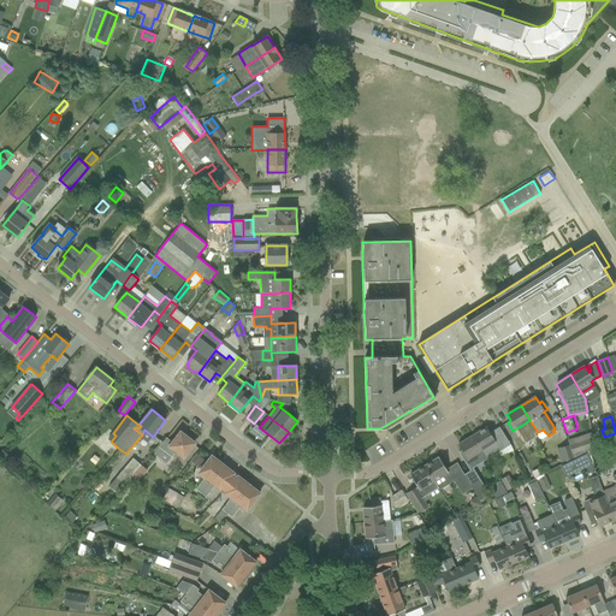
[(481,450),(486,458),(503,449),(492,432),(490,433),(486,427),(473,436),(481,450)]
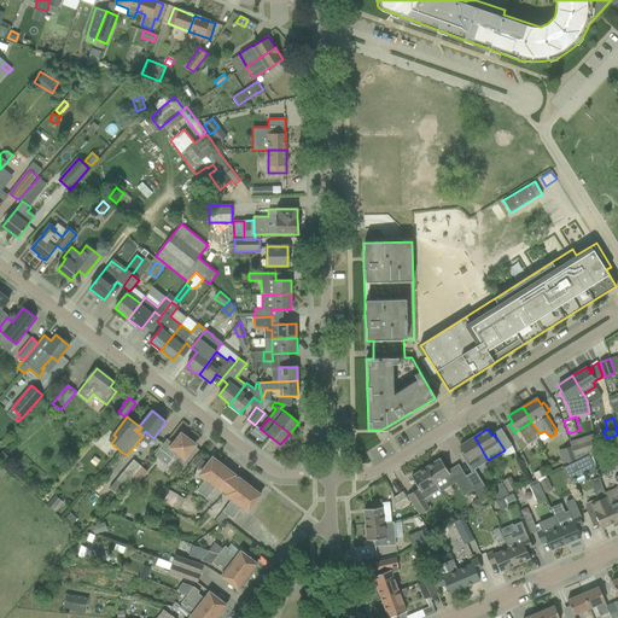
[(176,453),(185,459),(196,444),(186,437),(185,438),(182,435),(180,438),(179,437),(173,444),(167,439),(155,455),(167,465),(176,453)]
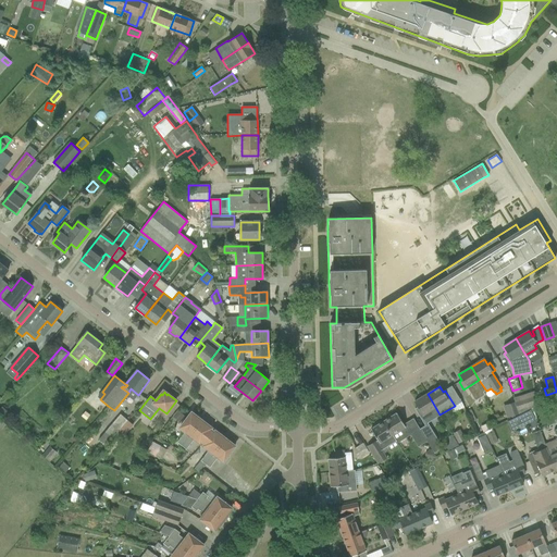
[(416,409),(424,424),(428,422),(440,415),(435,407),(428,394),(415,403),(418,408),(416,409)]
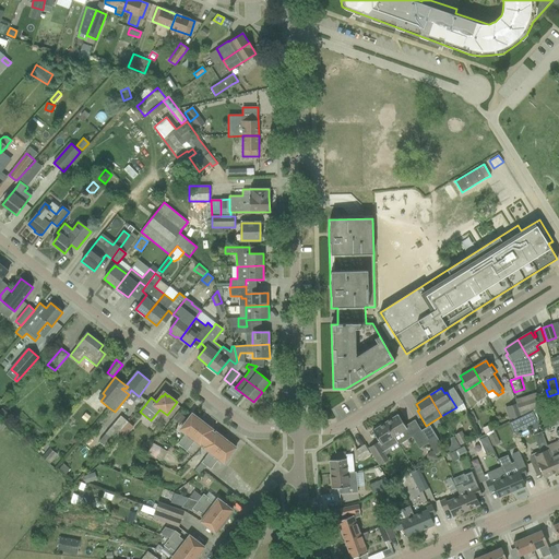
[(537,395),(515,402),(516,404),(519,413),(540,405),(538,399),(537,395)]
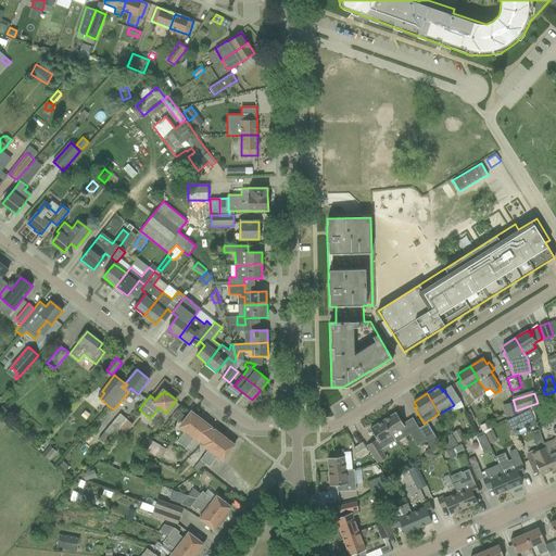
[(507,411),(504,412),(505,417),(517,413),(516,411),(514,402),(505,404),(507,411)]
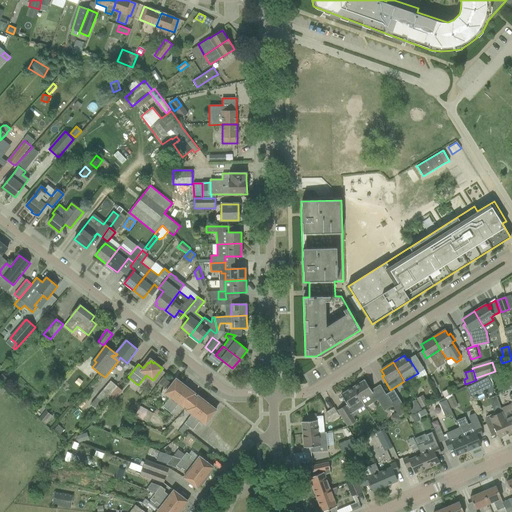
[(0,394),(1,395),(8,388),(13,383),(3,374),(0,376),(0,394)]
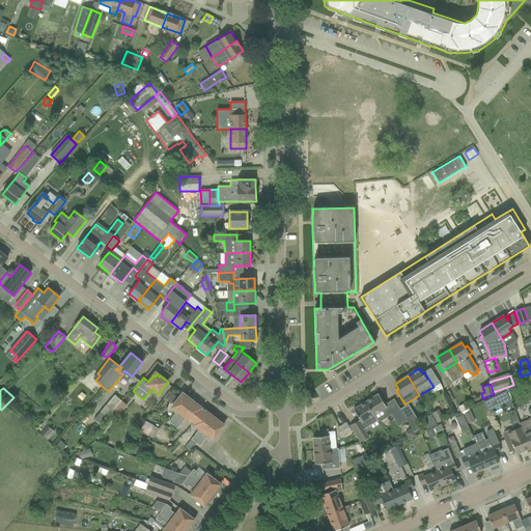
[(505,391),(495,396),(483,401),(487,411),(499,406),(510,400),(505,391)]
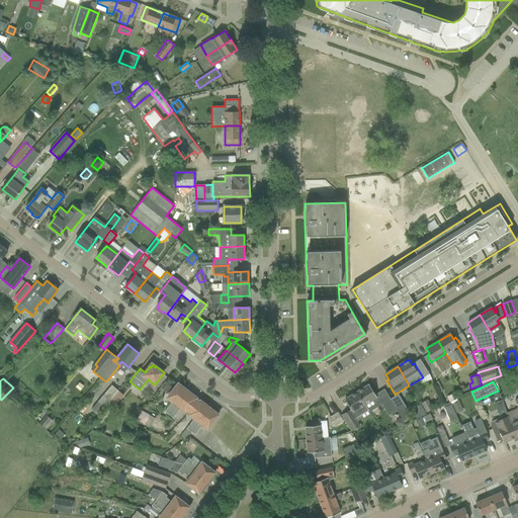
[(165,412),(169,415),(188,390),(185,386),(183,389),(178,383),(167,398),(172,402),(165,412)]
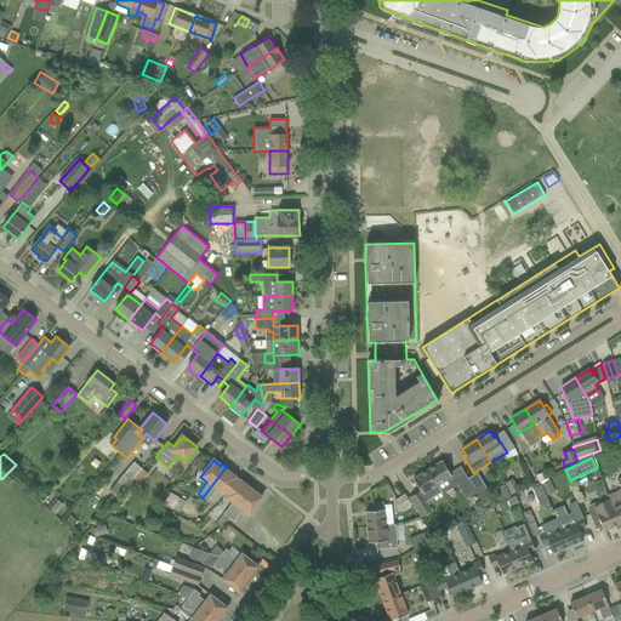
[(443,461),(428,469),(442,491),(456,483),(459,482),(468,497),(477,493),(473,488),(468,479),(461,467),(453,472),(450,473),(443,461)]
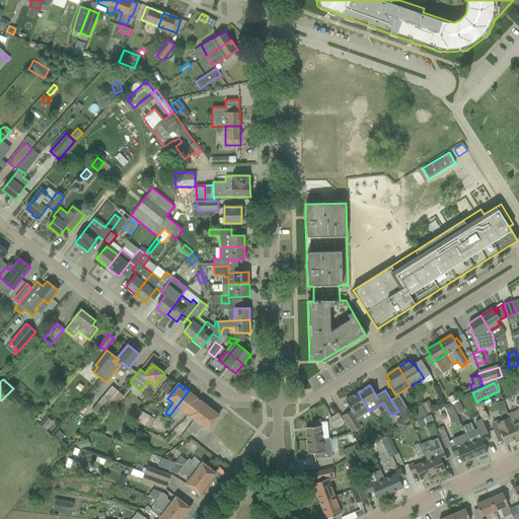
[(91,410),(98,416),(105,408),(119,391),(113,386),(91,410)]
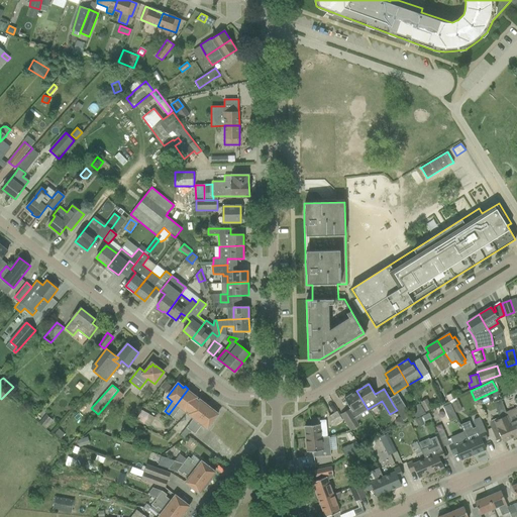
[(188,389),(169,414),(173,417),(180,408),(185,411),(186,411),(196,398),(196,397),(191,393),(192,392),(188,389)]
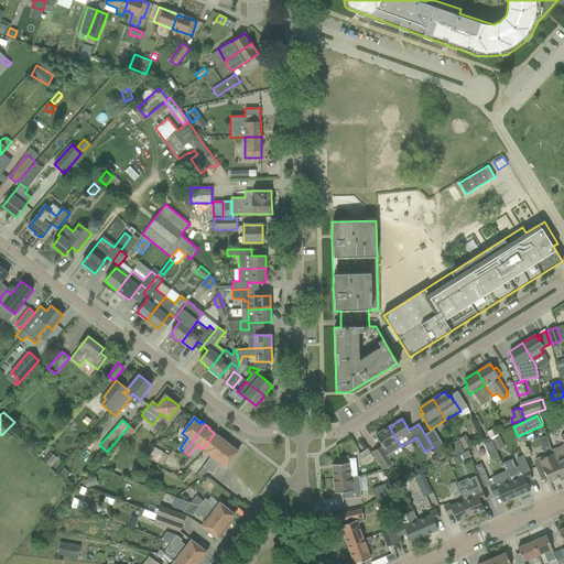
[(382,446),(372,453),(378,462),(378,463),(382,470),(392,464),(389,459),(387,455),(401,446),(389,426),(376,435),(382,446)]
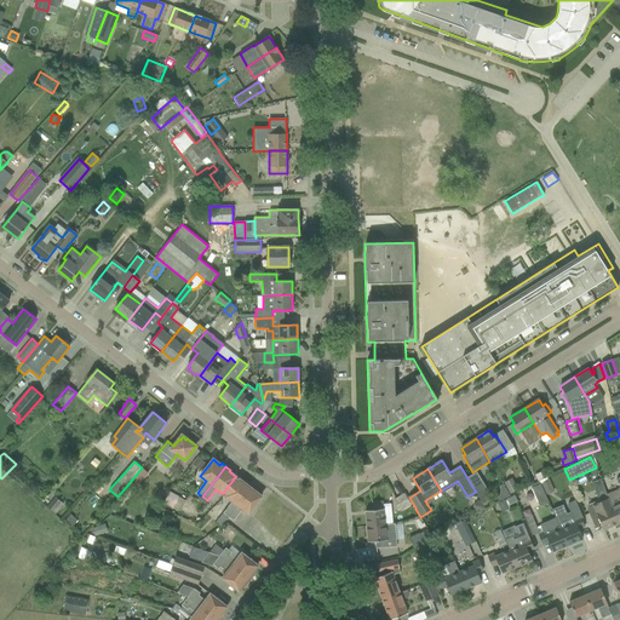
[(475,475),(468,478),(476,492),(478,495),(488,491),(476,470),(472,472),(475,475)]
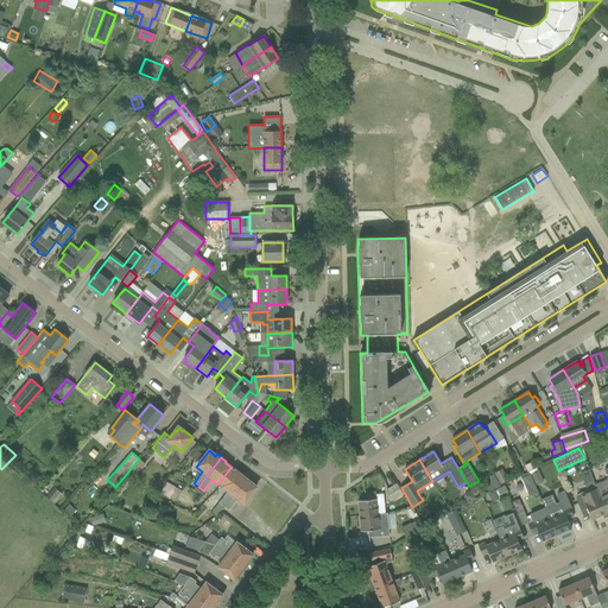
[(607,477),(595,482),(600,496),(607,513),(607,512),(607,467),(605,469),(607,477)]
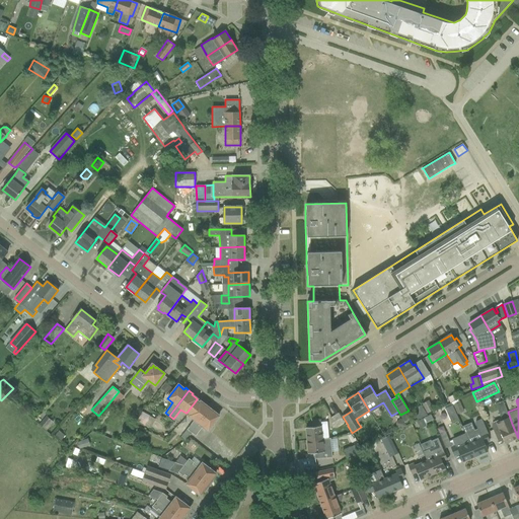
[(195,420),(188,429),(192,433),(211,408),(207,404),(206,405),(201,401),(200,402),(190,416),(195,420)]
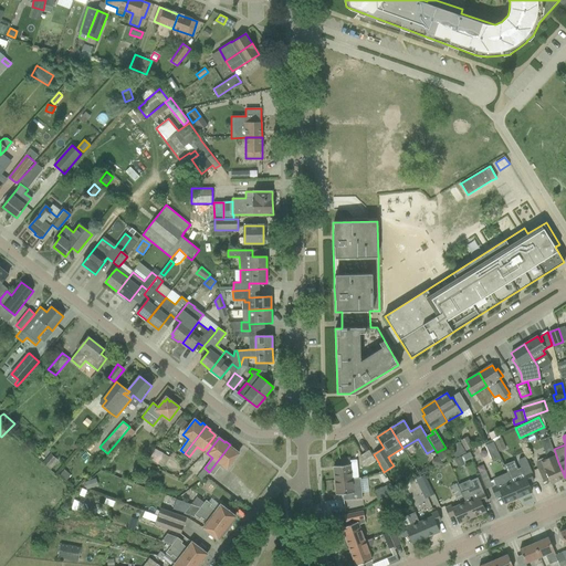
[(494,441),(499,452),(506,449),(502,438),(494,441)]
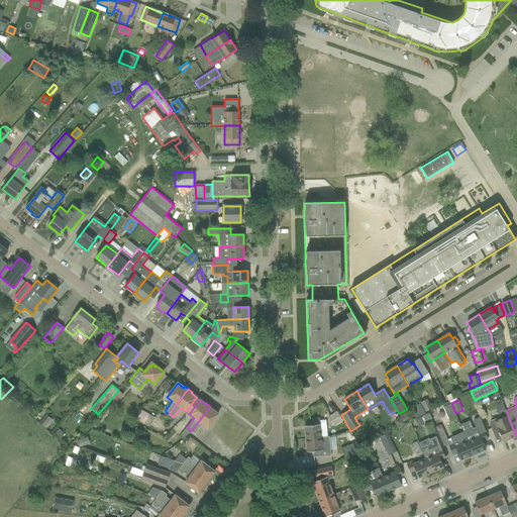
[(109,401),(105,406),(110,410),(114,405),(109,401)]
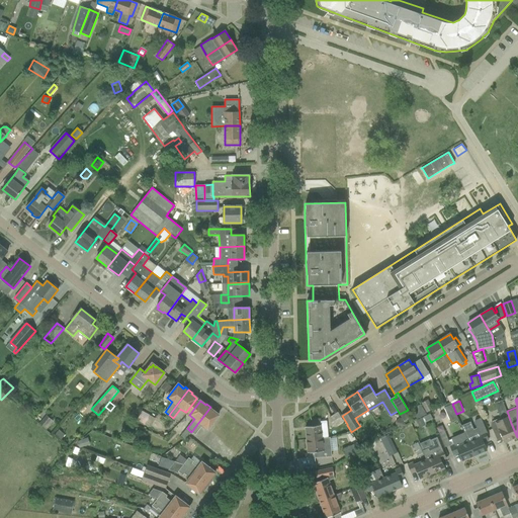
[(429,403),(423,406),(426,413),(433,409),(429,403)]
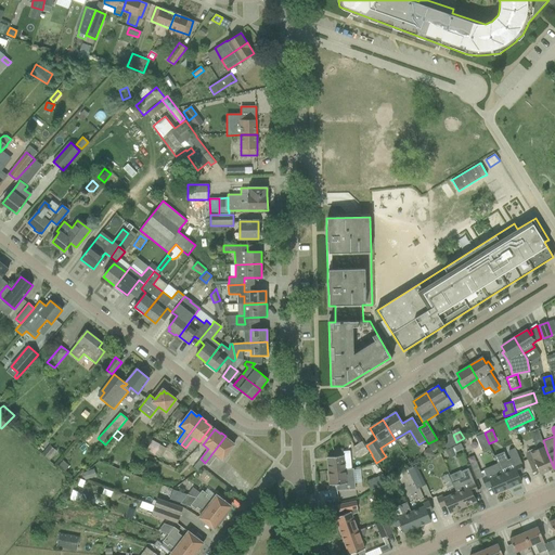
[(476,437),(483,452),(491,449),(483,434),(476,437)]
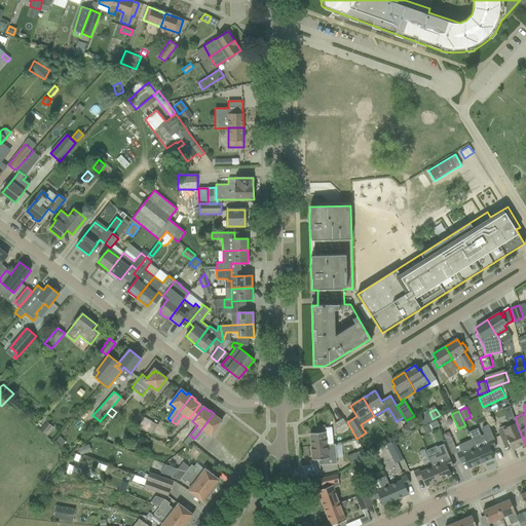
[(194,439),(198,442),(205,431),(211,436),(222,421),(216,417),(218,416),(214,413),(194,439)]
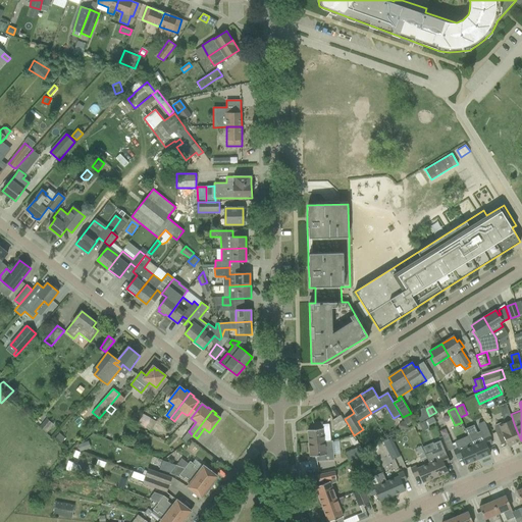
[(496,425),(494,427),(494,428),(502,445),(507,442),(508,446),(521,440),(515,426),(511,414),(509,411),(502,414),(505,421),(496,425)]
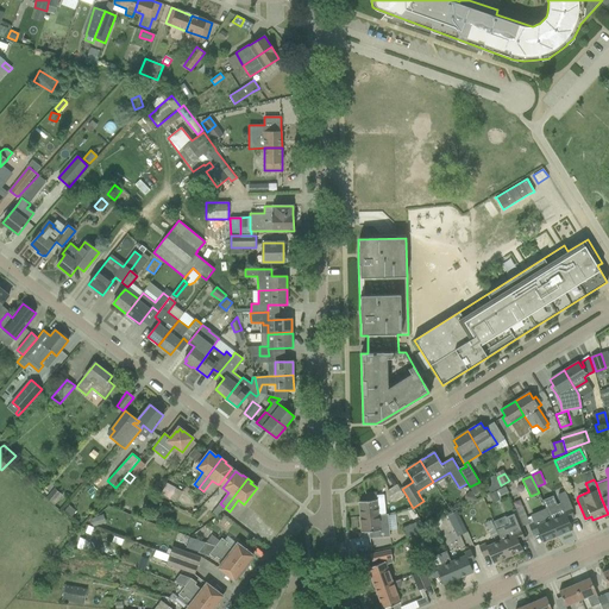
[(161,494),(170,500),(176,489),(167,483),(161,494)]
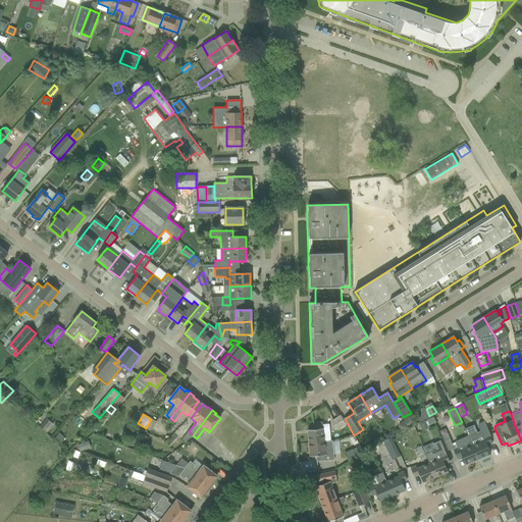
[(340,415),(333,420),(340,428),(346,424),(340,415)]
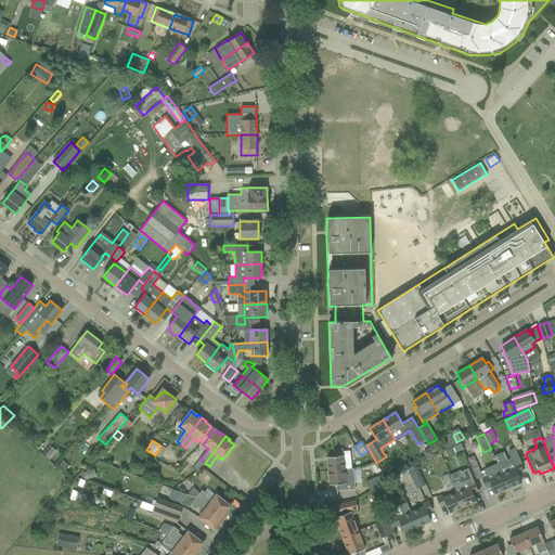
[(461,443),(453,447),(456,452),(463,449),(461,443)]
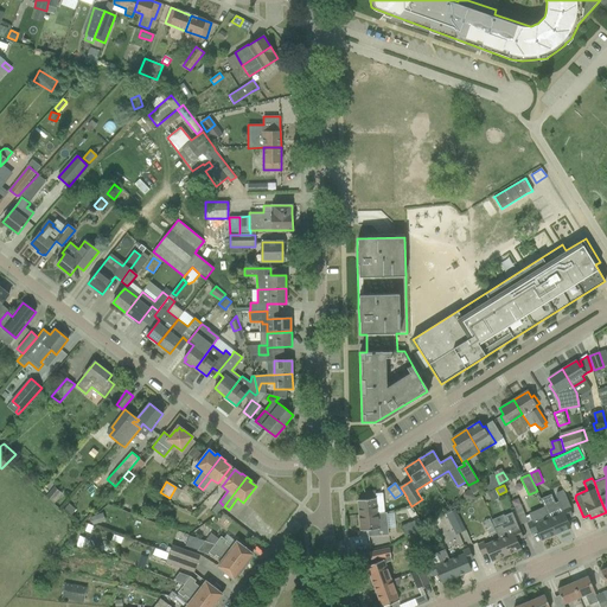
[(55,486),(46,496),(55,503),(63,493),(55,486)]
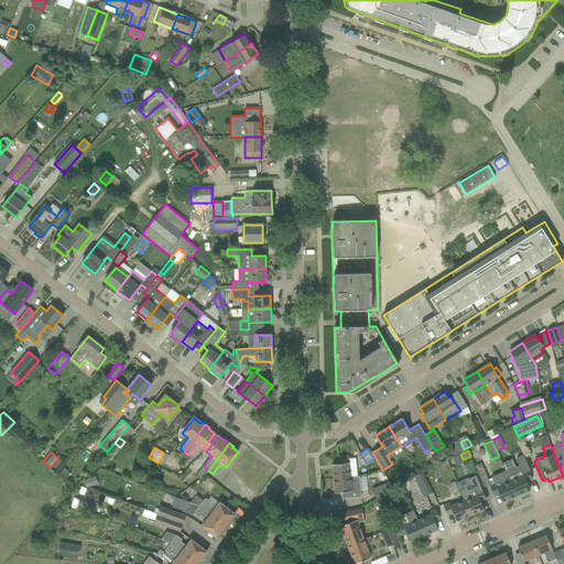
[(431,466),(434,467),(440,465),(441,462),(437,456),(434,455),(431,459),(431,466)]
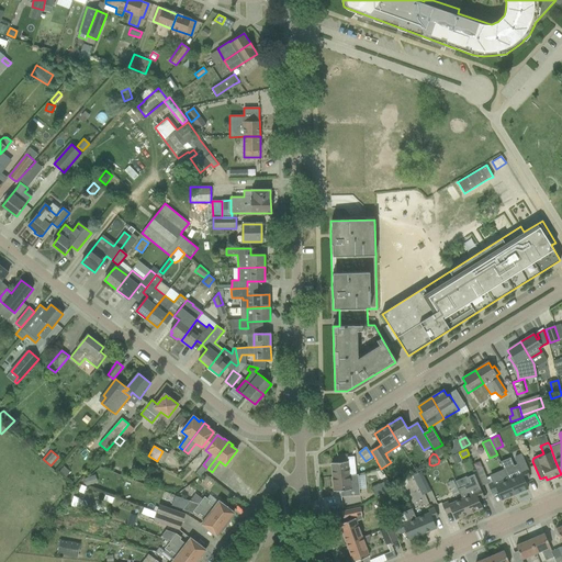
[(458,453),(451,456),(454,464),(461,461),(458,453)]
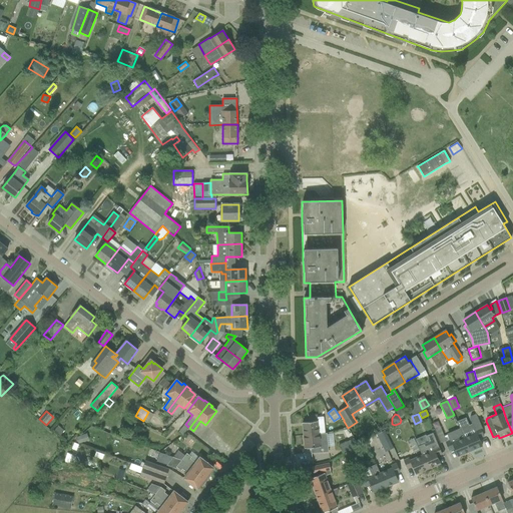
[(460,429),(463,438),(464,437),(470,451),(482,446),(479,438),(484,436),(481,430),(482,430),(476,414),(471,416),(469,419),(472,424),(460,429)]
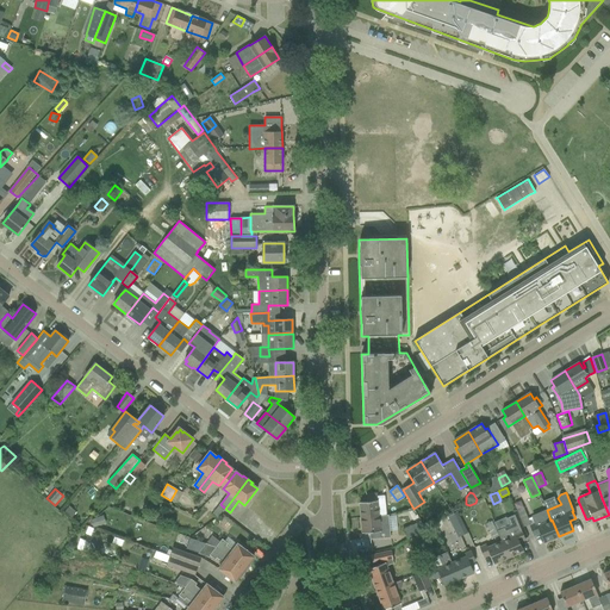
[(360,503),(361,518),(379,516),(377,495),(366,496),(367,502),(360,503)]
